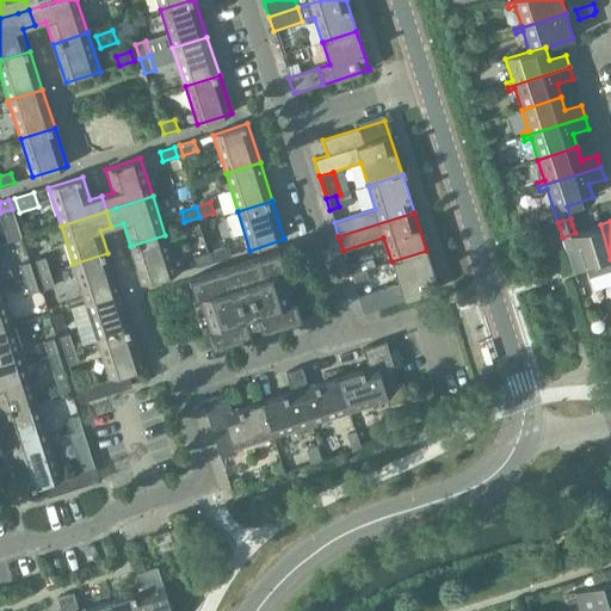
[(610,270),(610,272),(610,259),(600,224),(575,233),(562,238),(566,250),(579,245),(588,277),(610,270)]
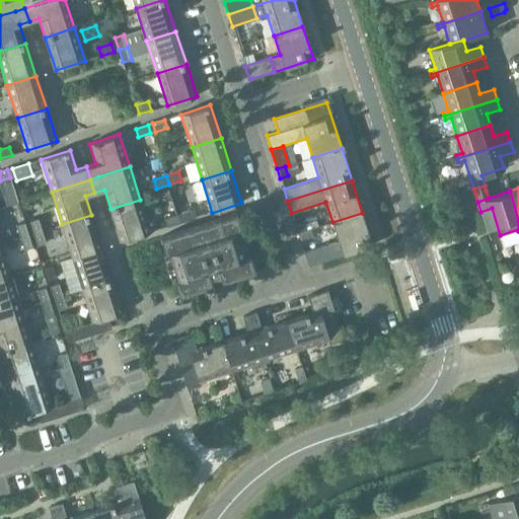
[(121,241),(150,232),(140,200),(110,209),(121,241)]
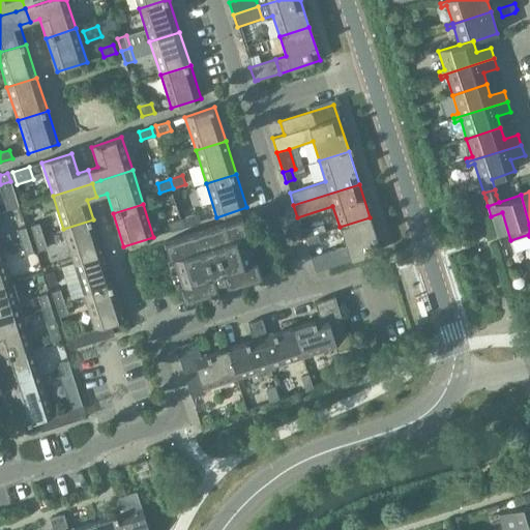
[(187,226),(200,223),(197,212),(184,216),(187,226)]
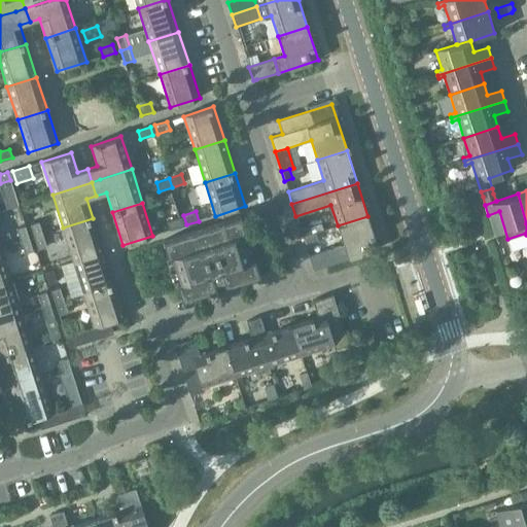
[(215,290),(216,292),(226,289),(225,287),(259,277),(255,264),(257,262),(247,229),(244,230),(240,216),(202,229),(201,229),(163,241),(167,254),(164,255),(175,289),(177,288),(181,302),(215,290)]
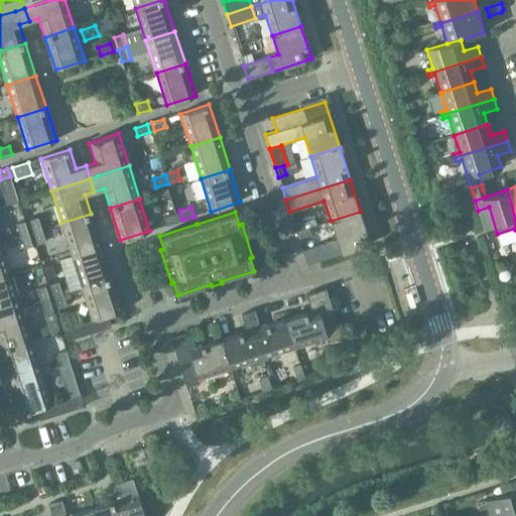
[(306,264),(370,244),(360,212),(331,221),(337,240),(301,250),(306,264)]
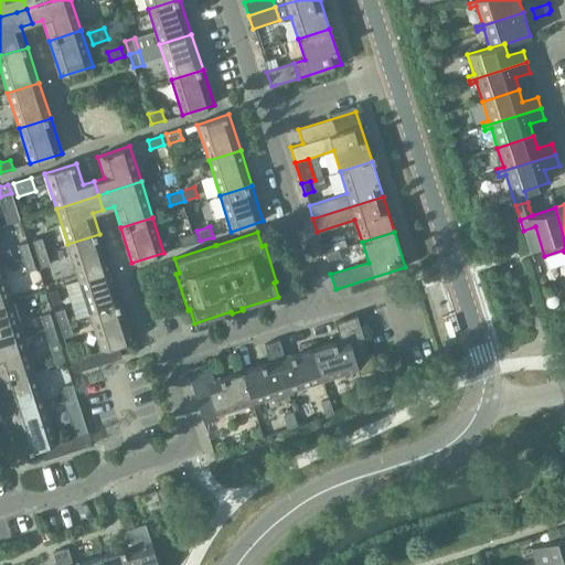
[(181,247),(195,243),(192,233),(179,237),(181,247)]
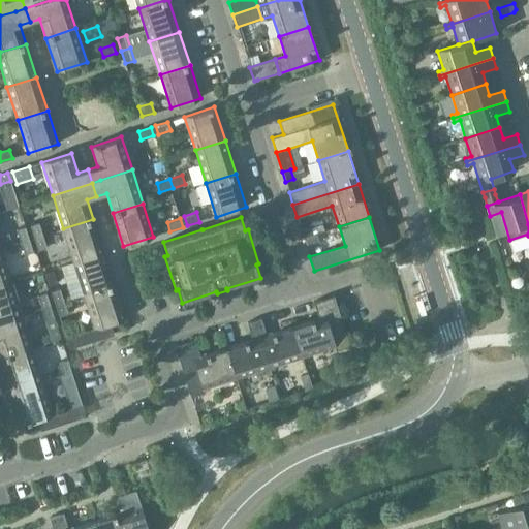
[(73,261),(103,252),(93,219),(63,228),(73,261)]
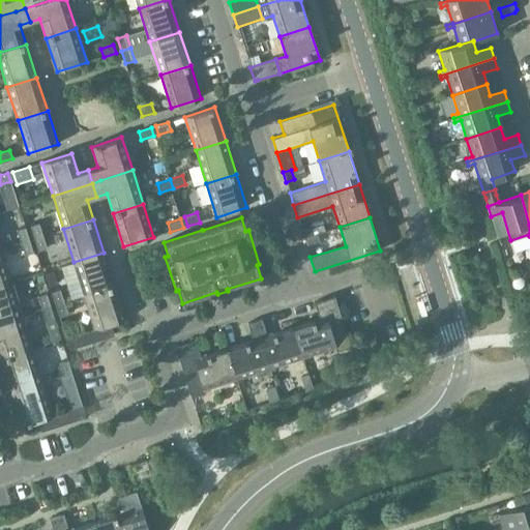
[(34,238),(41,236),(37,224),(28,227),(32,239),(34,238)]
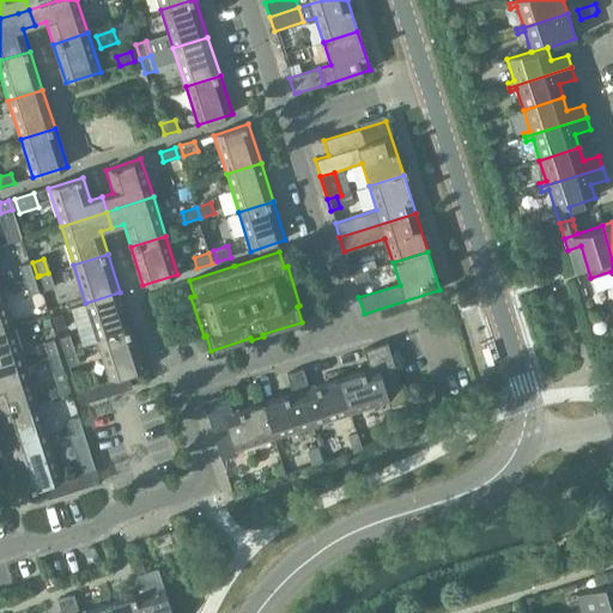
[(35,277),(30,262),(19,266),(24,280),(35,277)]
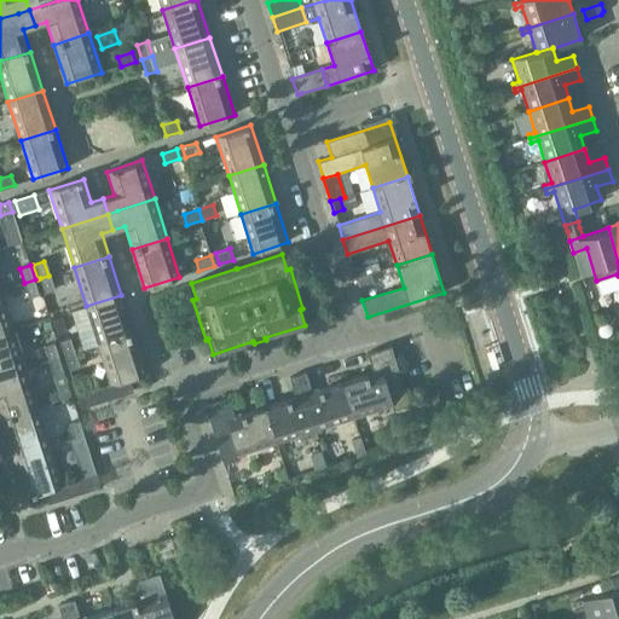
[(370,273),(365,275),(357,277),(359,287),(372,283),(370,273)]
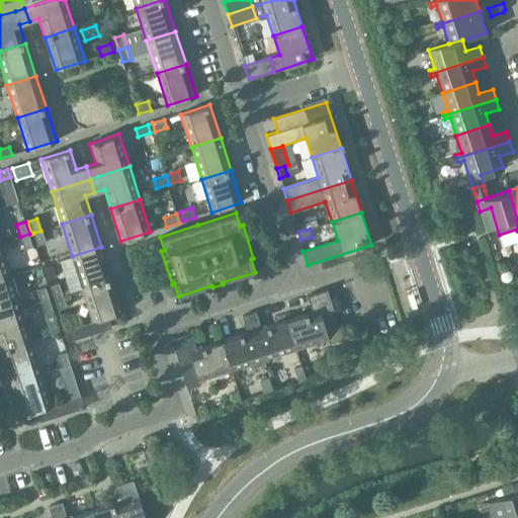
[(47,242),(41,230),(40,231),(33,233),(37,245),(47,242)]
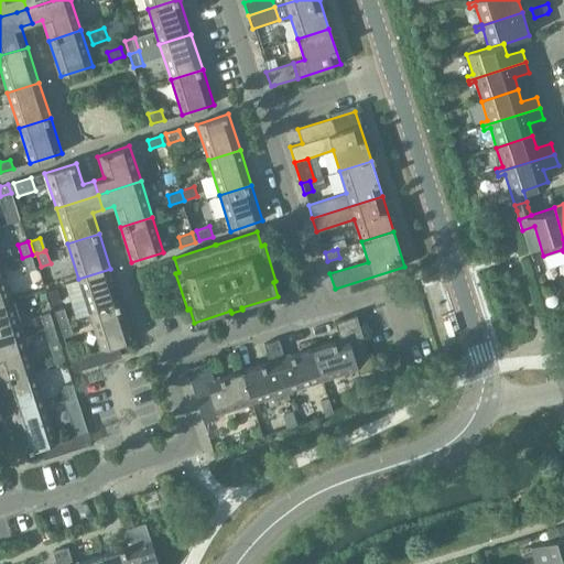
[(36,268),(32,255),(22,258),(26,271),(36,268)]
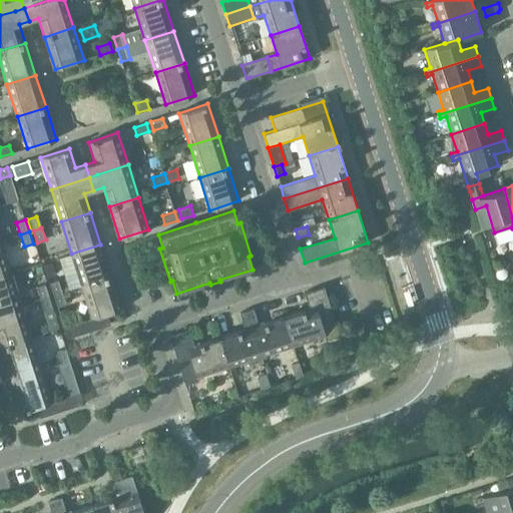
[(0,277),(10,274),(0,241),(0,277)]
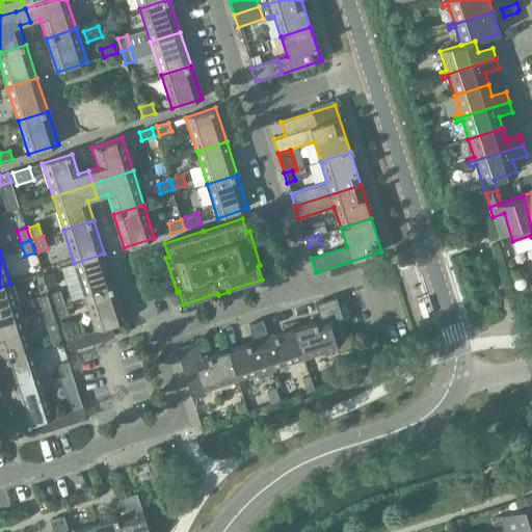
[(84,296),(114,287),(104,254),(74,263),(84,296)]
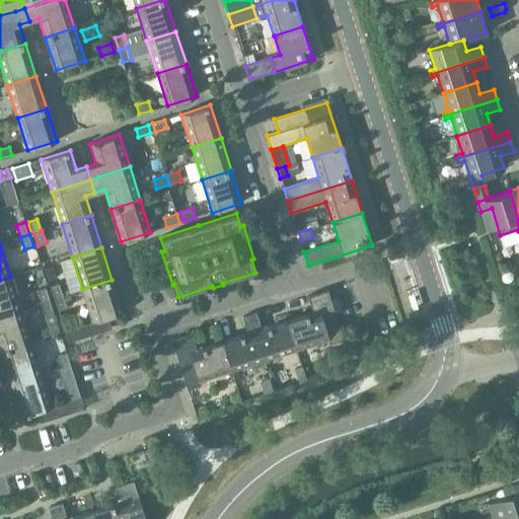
[(52,266),(45,268),(48,280),(56,278),(52,266)]
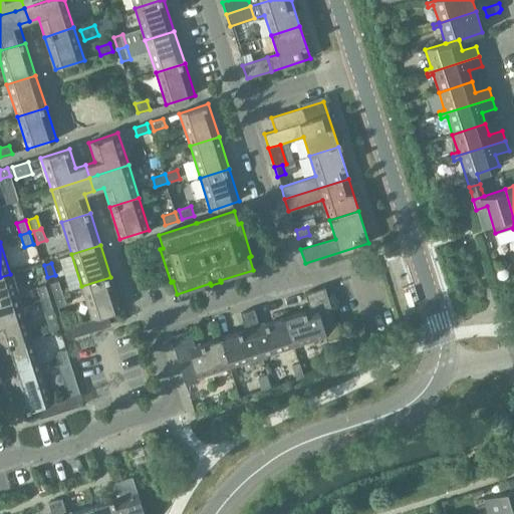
[(0,277),(0,312),(20,306),(10,274),(0,277)]
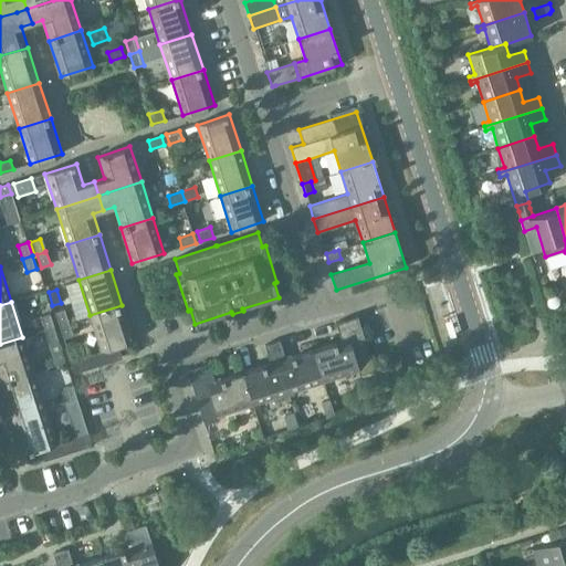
[(109,348),(117,346),(134,341),(122,305),(90,315),(102,352),(102,350),(109,348)]
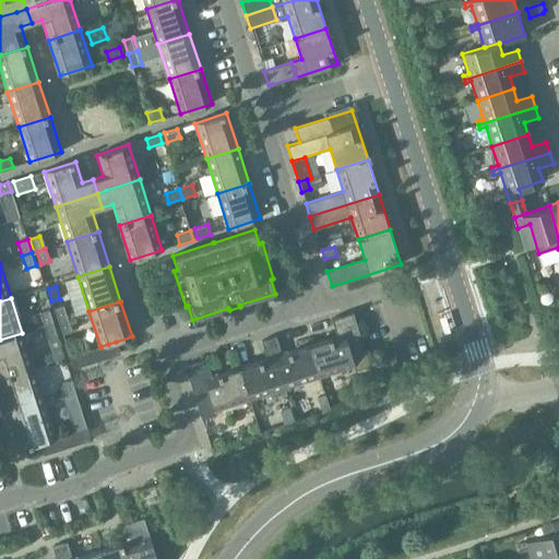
[(58,321),(67,319),(62,306),(54,308),(58,321)]
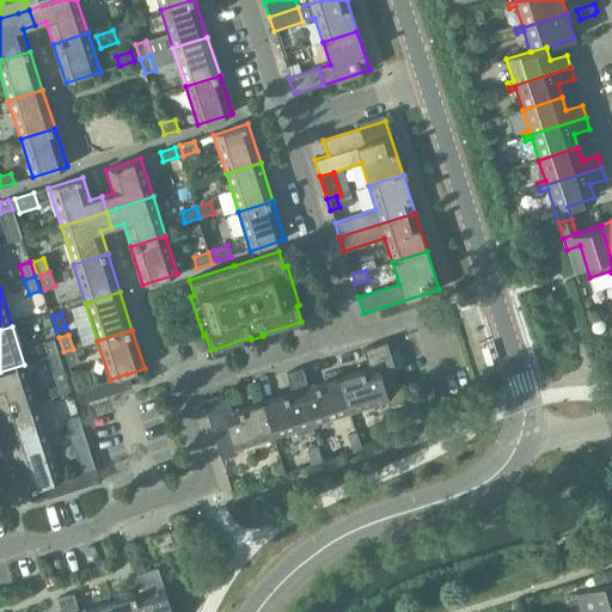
[(48,357),(57,354),(53,340),(43,343),(48,357)]
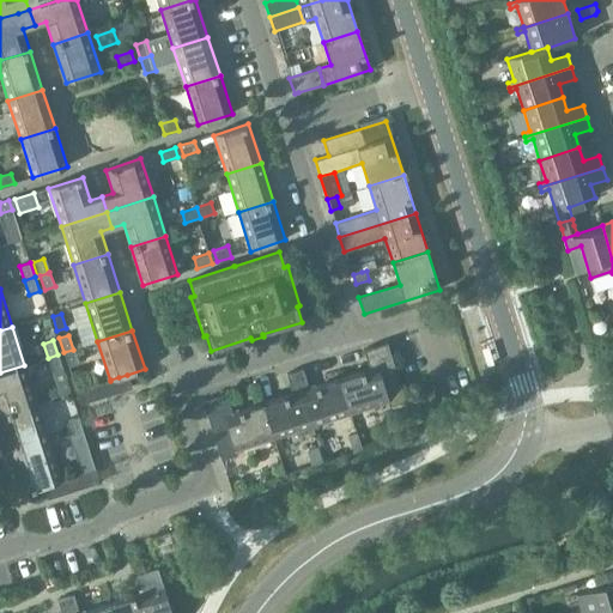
[(363,350),(369,369),(339,378),(350,413),(387,401),(389,406),(405,400),(387,343),(363,350)]
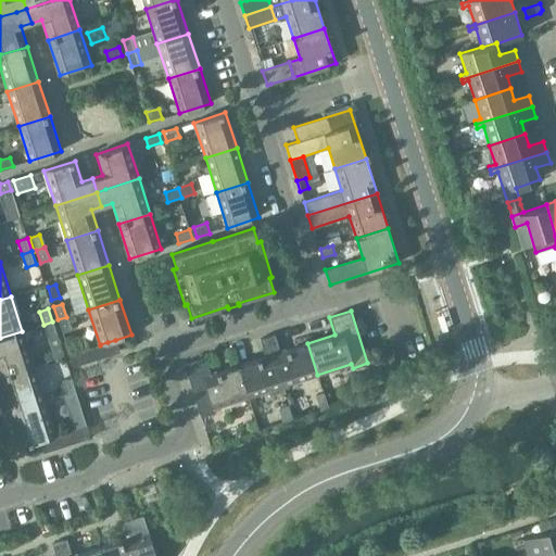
[(66,317),(58,319),(62,332),(71,330),(66,317)]
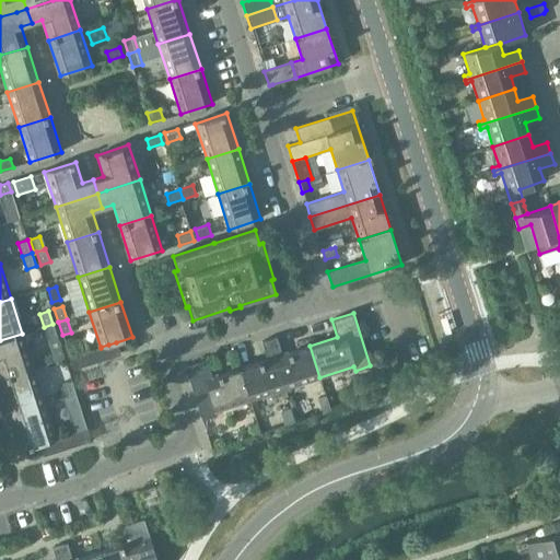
[(53,324),(44,327),(48,340),(57,337),(53,324)]
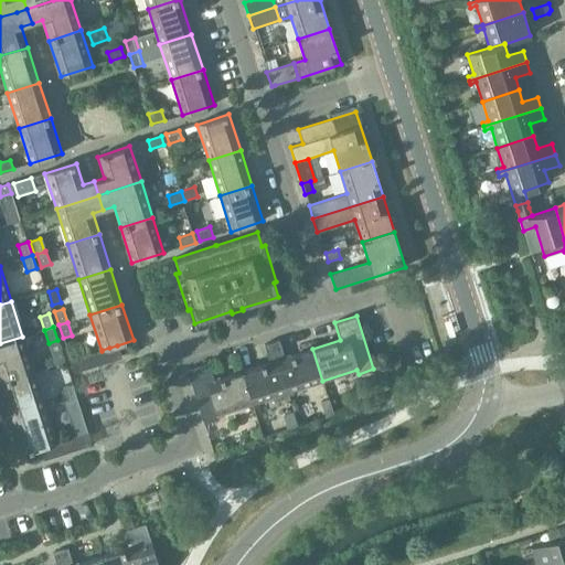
[(22,337),(0,343),(0,376),(2,382),(33,372),(22,337)]
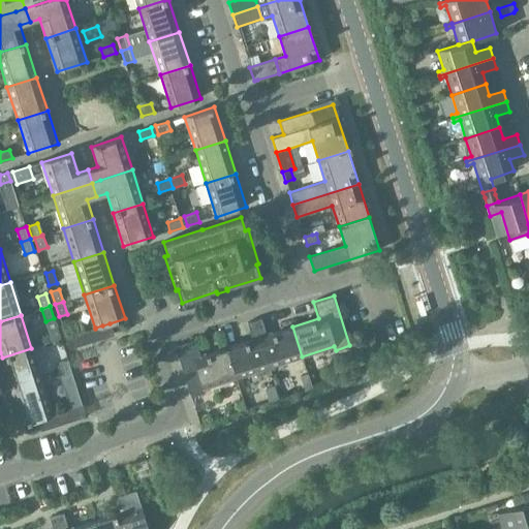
[(269,367),(302,356),(292,327),(266,335),(260,318),(254,320),(269,367)]
